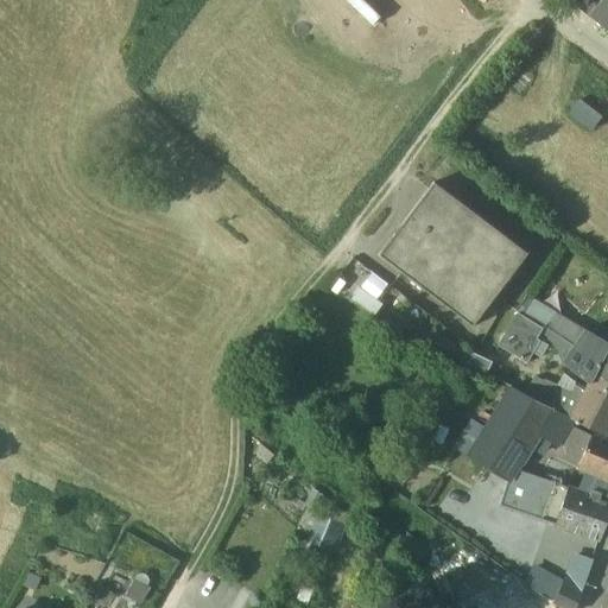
[(607,0),(576,0),(607,25),(607,0)]
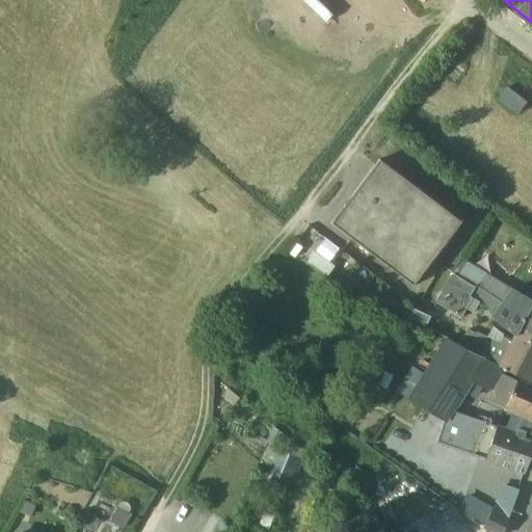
[(515,113),(524,100),(504,87),(496,100),(515,113)]
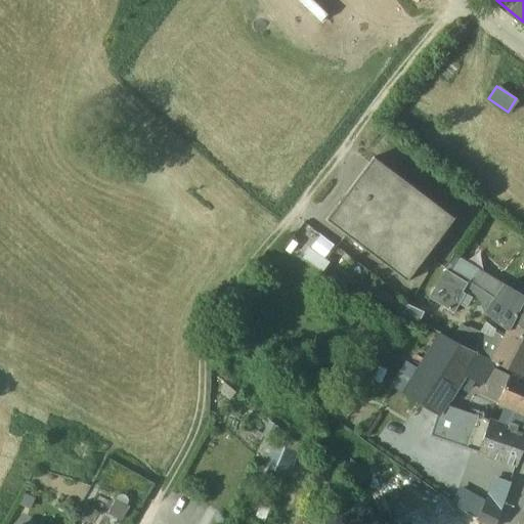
[(374,156),(325,220),(407,282),(455,218),(374,156)]
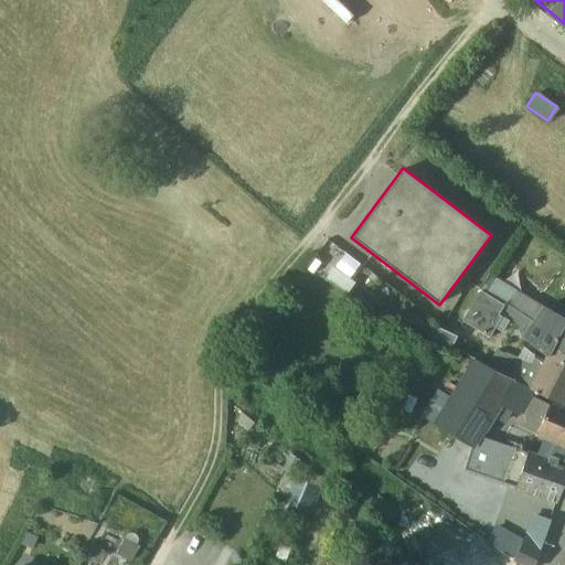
[(355,283),(334,268),(328,278),(349,292),(355,283)]
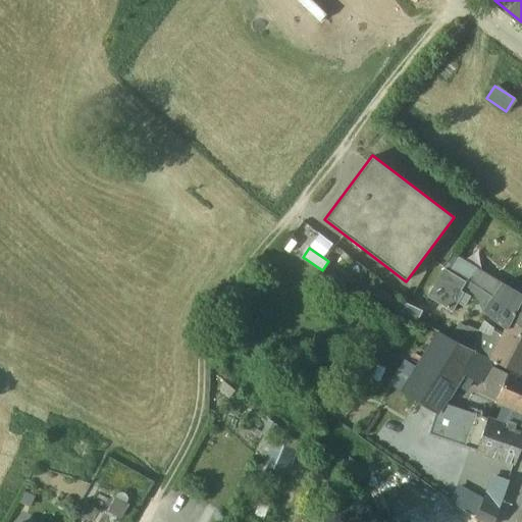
[(521,301),(521,296),(460,259),(451,273),(465,282),(467,280),(490,295),(482,306),(479,310),(506,328),(510,320),(521,326),(521,304),(521,301)]
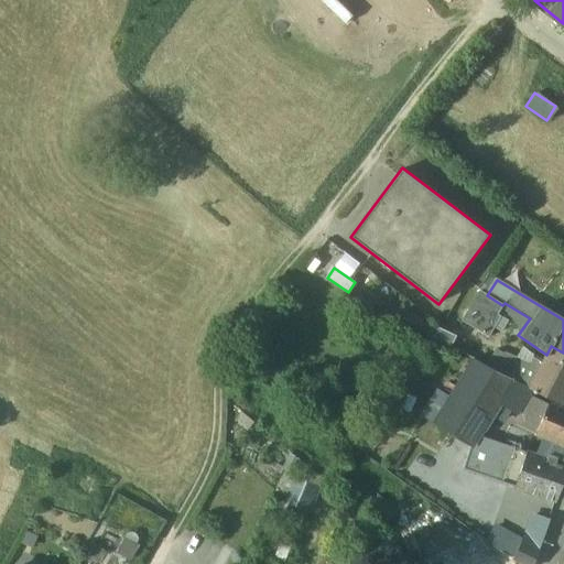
[(481,292),(463,321),(488,337),(500,317),(500,316),(497,314),(502,305),(487,295),(481,292)]
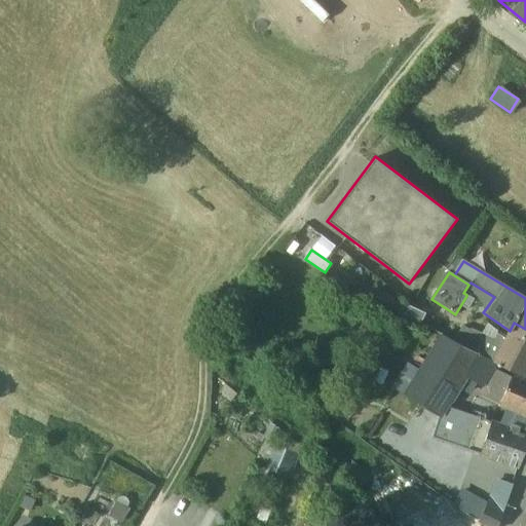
[(494,297),(471,283),(468,285),(463,293),(466,295),(466,296),(486,308),(494,297)]
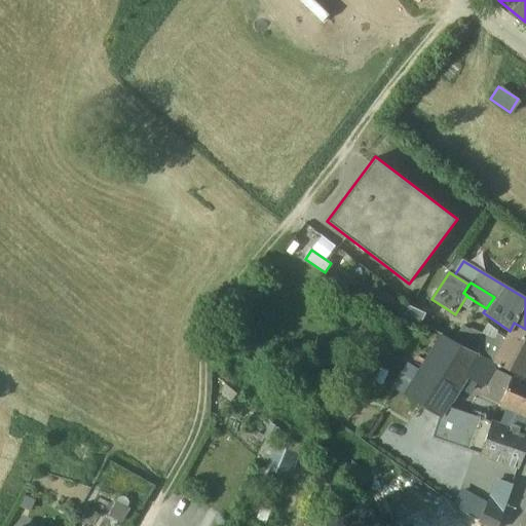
[(525,329),(514,323),(510,331),(502,346),(525,359),(525,329)]
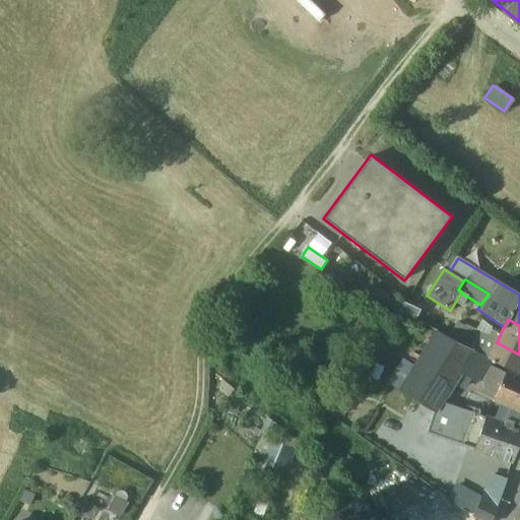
[(439,331),(401,391),(434,411),(441,402),(462,367),(473,349),(439,331)]
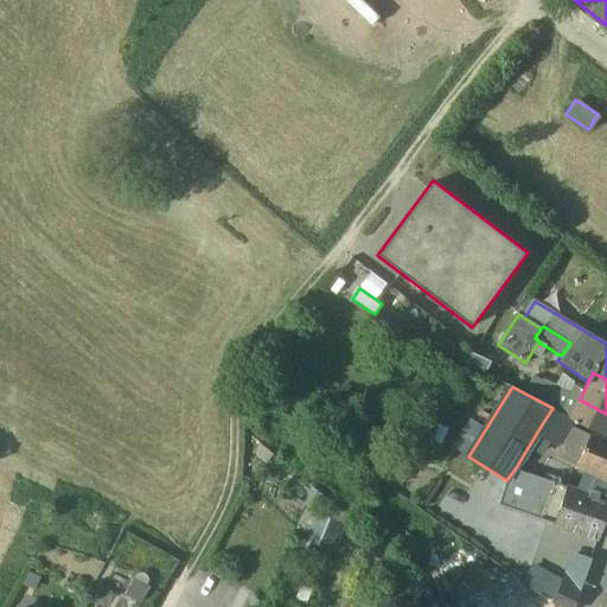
[(606,427),(606,414),(580,400),(570,416),(573,417),(604,435),(606,427)]
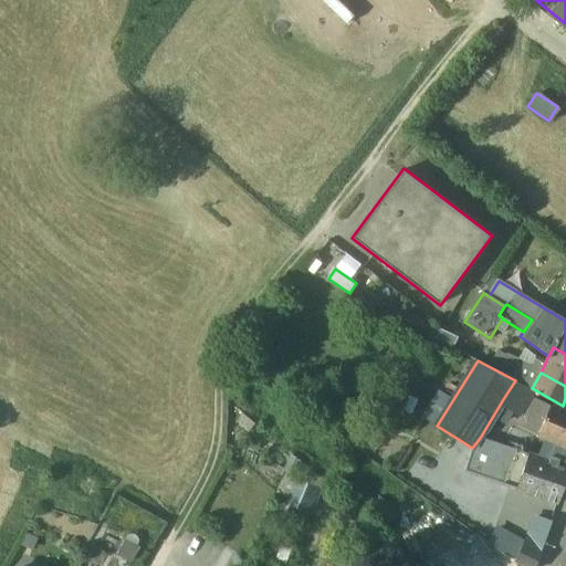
[(515,380),(503,399),(521,410),(534,389),(532,388),(515,380)]
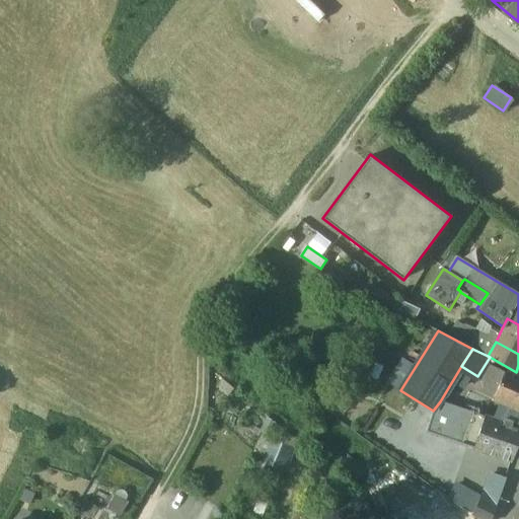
[(507,372),(491,364),(478,388),(494,396),(507,372)]
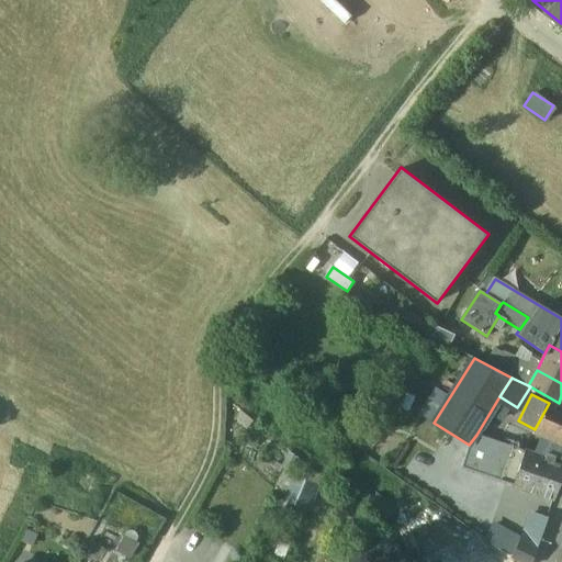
[(561,409),(549,403),(535,429),(561,442),(561,409)]
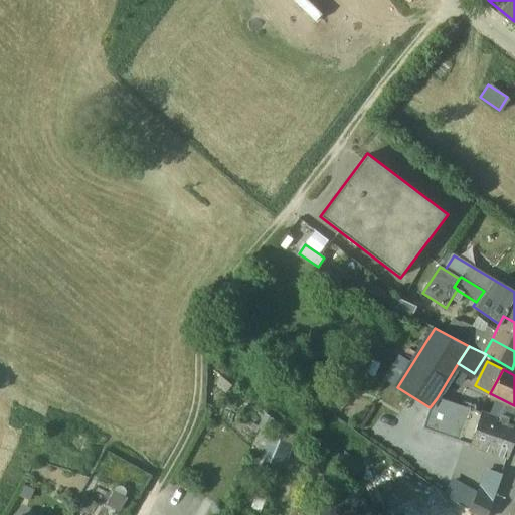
[(481,413),(437,398),(430,407),(422,428),(471,445),(481,413)]
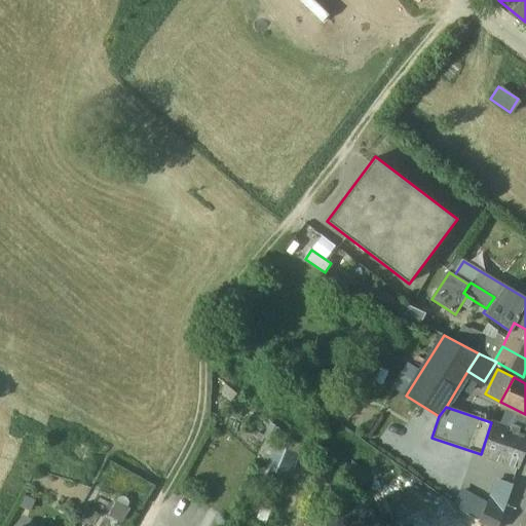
[(525,448),(525,434),(491,422),(481,454),(519,467),(525,448)]
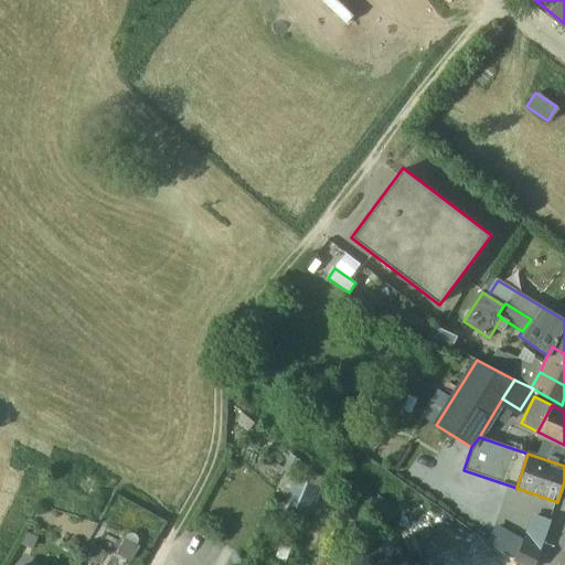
[(311,511),(326,476),(298,465),(294,473),(298,475),(287,502),(311,511)]
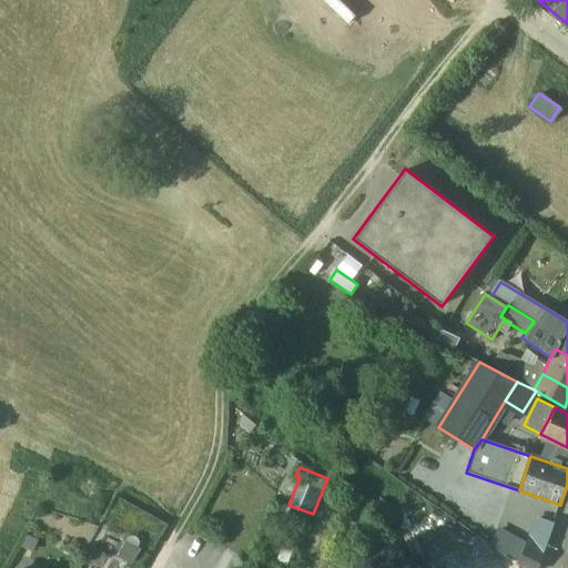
[(114,554),(131,563),(140,548),(123,538),(114,554)]
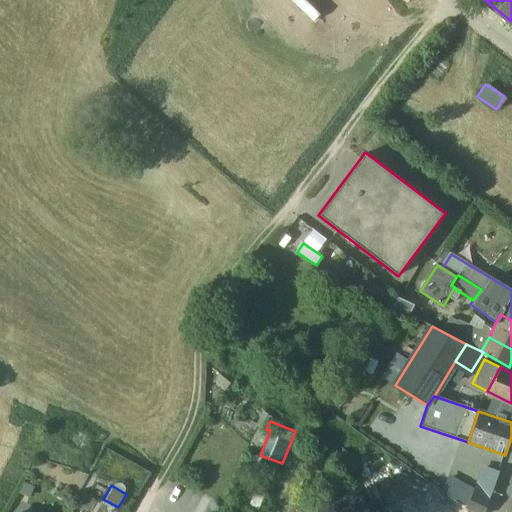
[(483,511),(489,498),(473,490),(465,506),(476,511),(483,511)]
